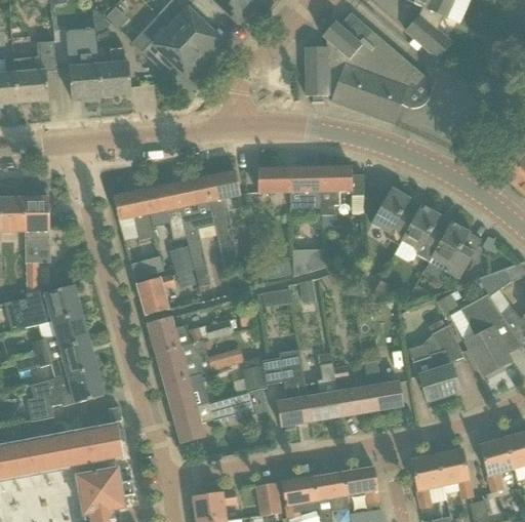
[(170,0),(157,14),(170,27),(203,57),(205,55),(209,56),(218,46),(216,43),(219,40),(208,29),(207,31),(203,26),(212,15),(196,0),(170,0)]
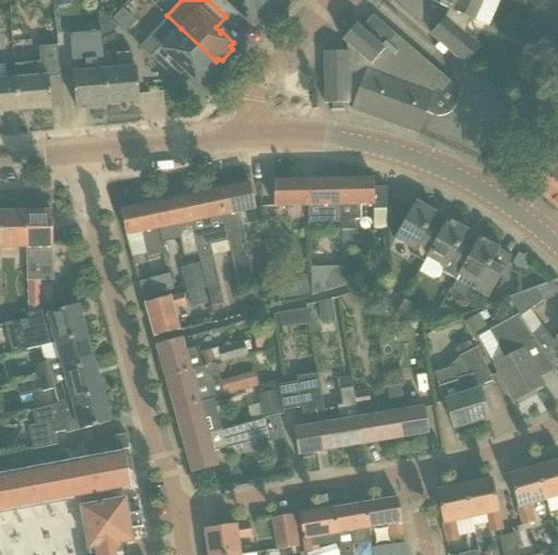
[(208,0),(226,16),(234,8),(252,23),(255,19),(258,21),(268,11),(266,8),(269,4),(265,0),(208,0)]
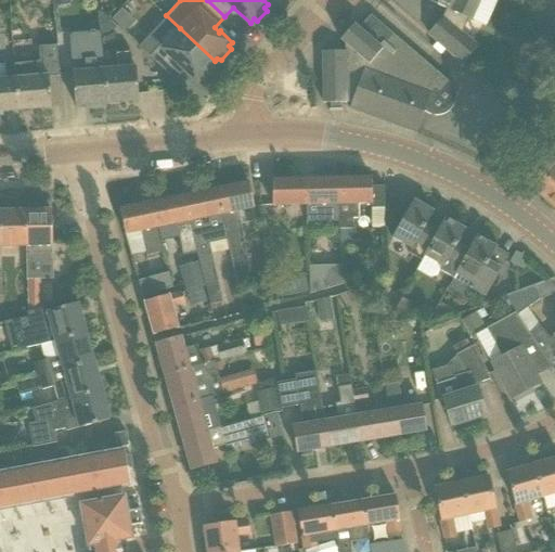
[(470,16),(478,0),(431,0),(447,7),(443,13),(427,33),(462,63),(479,43),(462,29),(467,15),(470,16)]
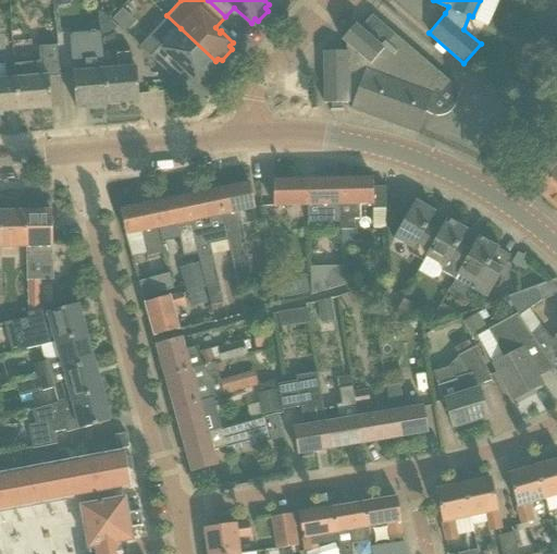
[(486,25),(496,0),(481,0),(472,19),(486,25)]
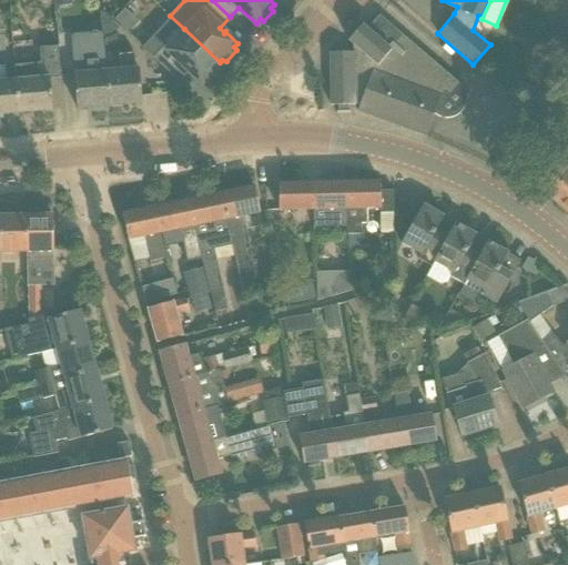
[(101,10),(103,34),(121,26),(103,9),(101,10)]
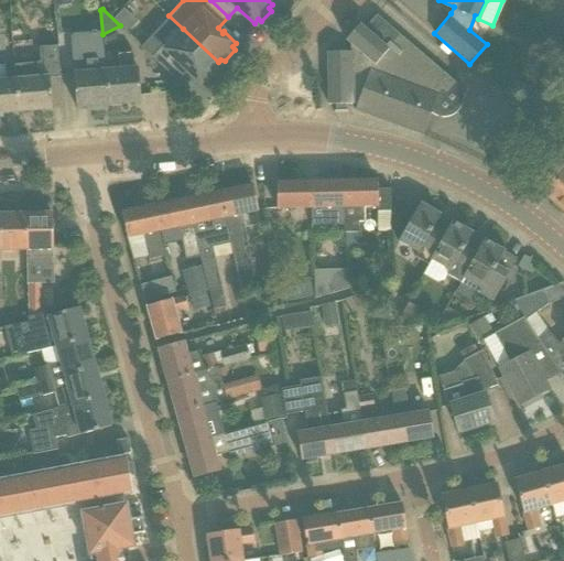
[(349,42),(349,50),(327,51),(328,103),(335,103),(335,109),(334,109),(334,110),(347,110),(347,109),(346,109),(346,103),(357,103),(355,108),(423,133),(431,111),(434,114),(437,115),(442,115),(446,116),(449,115),(454,112),(457,109),(461,106),(462,101),(463,97),(463,93),(462,88),(459,85),(456,82),(377,13),(364,28),(359,23),(346,39),(349,42)]
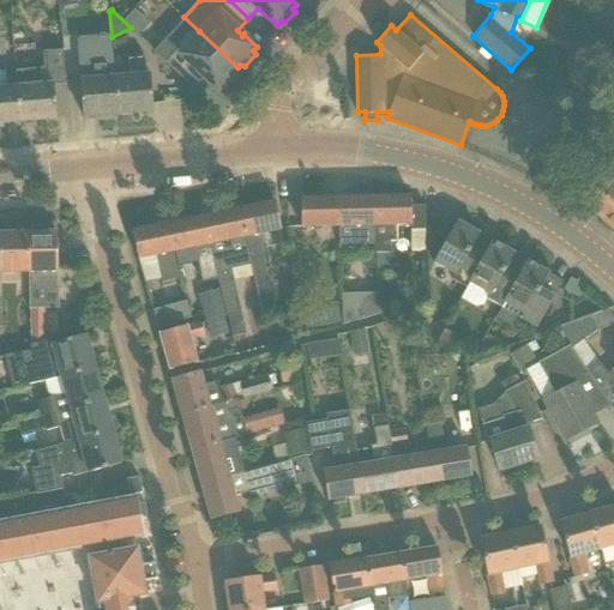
[(613,36),(606,28),(591,41),(602,52),(613,38),(613,36)]
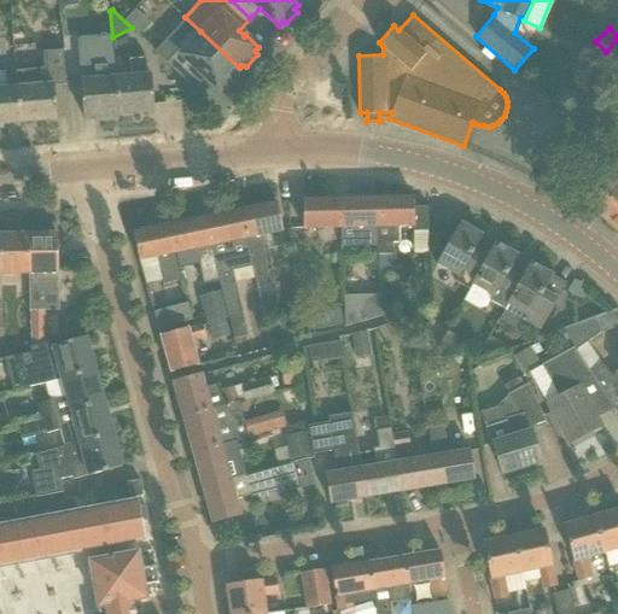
[(239,68),(200,31),(182,51),(178,47),(165,60),(190,83),(202,70),(208,75),(205,76),(219,88),(223,85),(227,87),(238,75),(235,71),(239,68)]
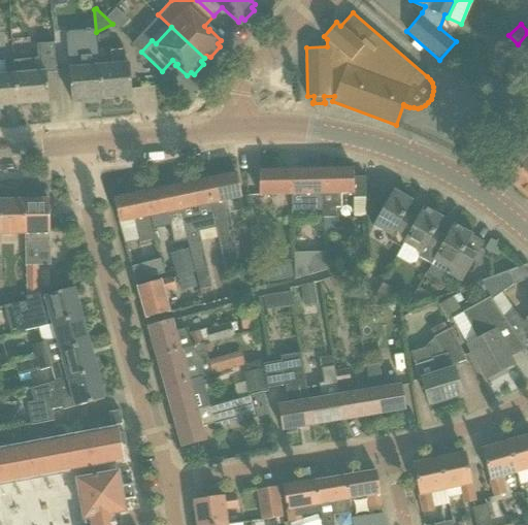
[(56,70),(54,40),(36,42),(37,57),(24,58),(25,72),(14,73),(18,103),(48,100),(46,71),(56,70)]
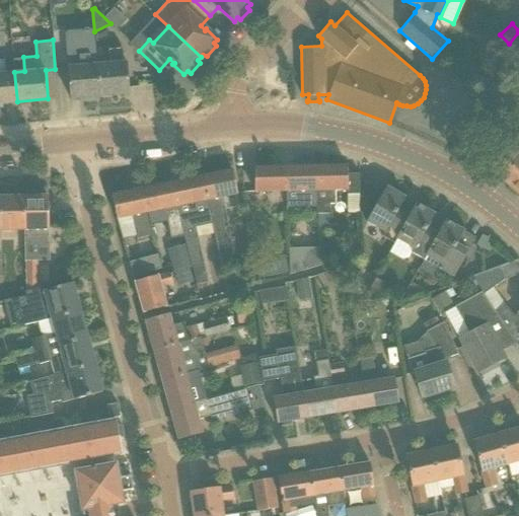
[(97,64),(99,94),(129,92),(127,62),(123,62),(122,47),(108,48),(109,63),(97,64)]
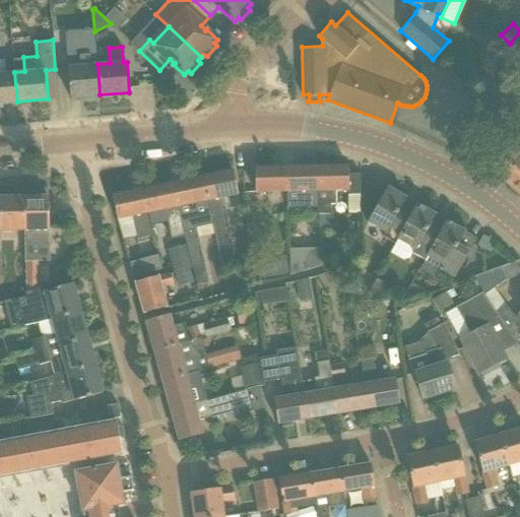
[(70,98),(100,94),(98,64),(96,64),(95,49),(70,51),(71,66),(67,66),(70,98)]
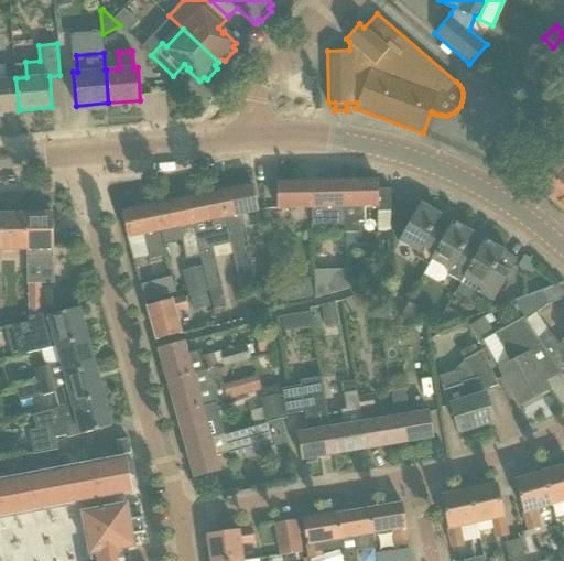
[(0,111),(19,110),(15,78),(6,79),(4,64),(0,63),(0,111)]
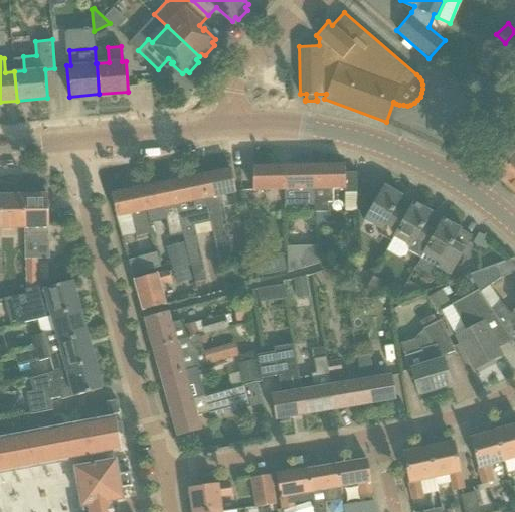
[(514,140),(511,138),(486,166),(514,191),(514,140)]
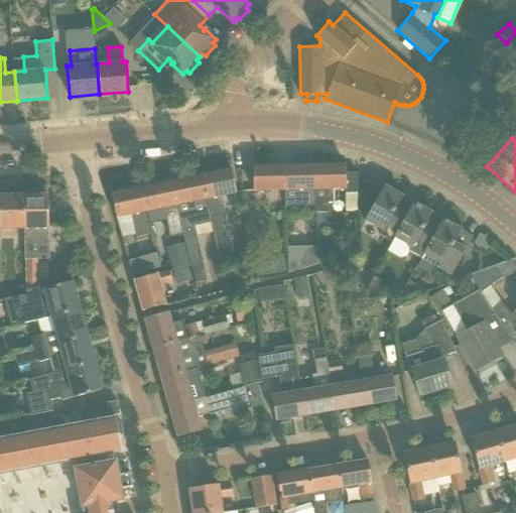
[(313,163),(283,164),(284,188),(284,202),(284,205),(314,205),(313,163)]
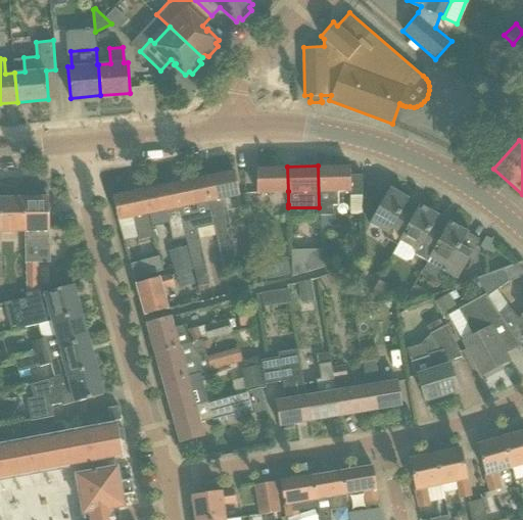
[(349,166),(318,166),(319,207),(319,209),(319,214),(321,214),(321,227),(332,227),(332,203),(337,203),(337,190),(349,190),(349,194),(362,194),(363,194),(362,174),(361,174),(349,174),(349,166)]
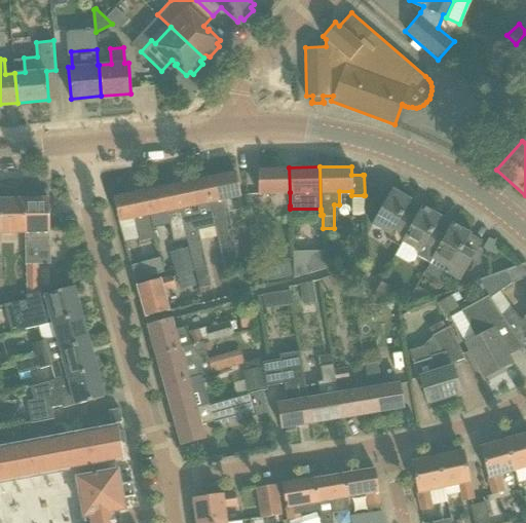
[(260,169),(258,169),(258,193),(290,192),(289,167),(260,169)]
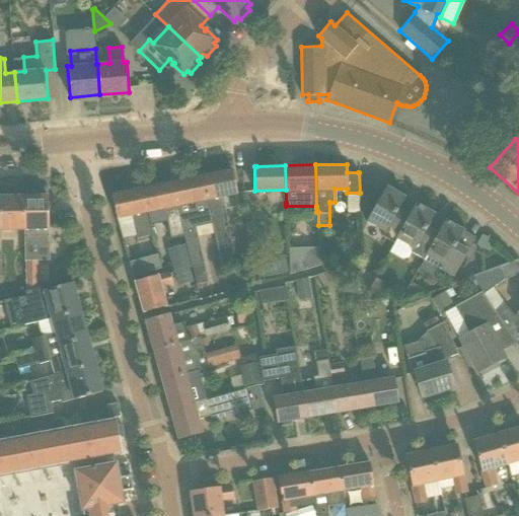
[(207,199),(212,221),(219,254),(234,251),(222,196),(237,193),(232,168),(201,175),(206,199),(207,199)]
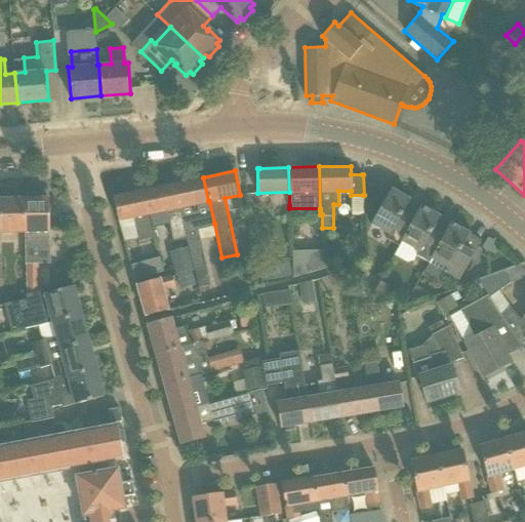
[(179,207),(187,236),(199,285),(210,283),(197,228),(214,224),(209,201),(208,201),(203,177),(174,184),(178,207),(179,207)]
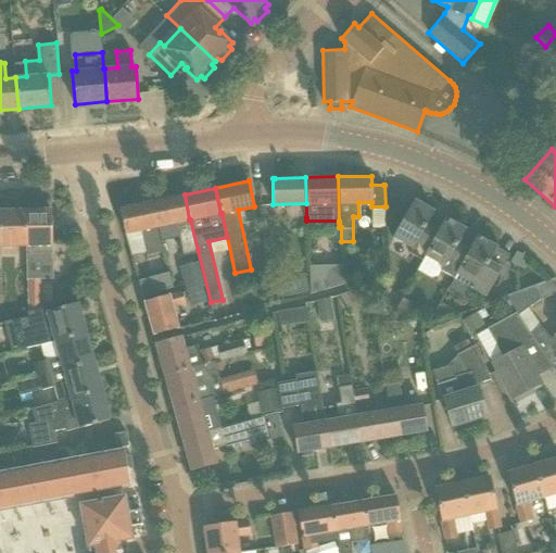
[(152,201),(158,226),(177,222),(184,253),(198,250),(190,220),(189,220),(185,195),(152,201)]
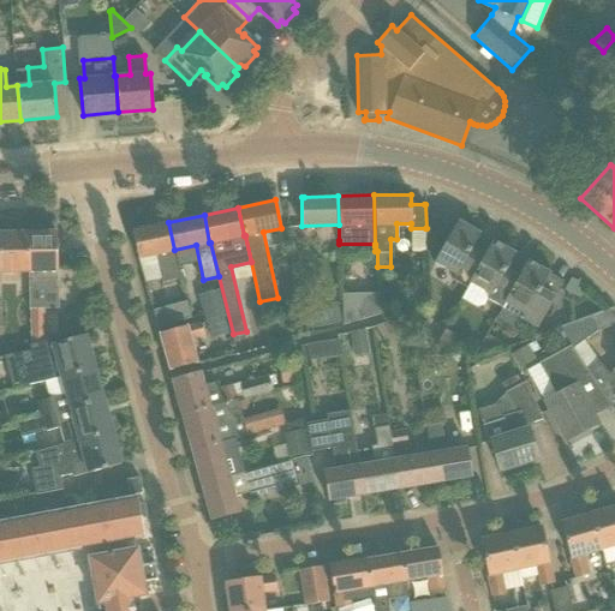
[(452,279),(466,286),(483,256),(471,249),(481,232),(458,220),(434,261),(455,273),(452,279)]
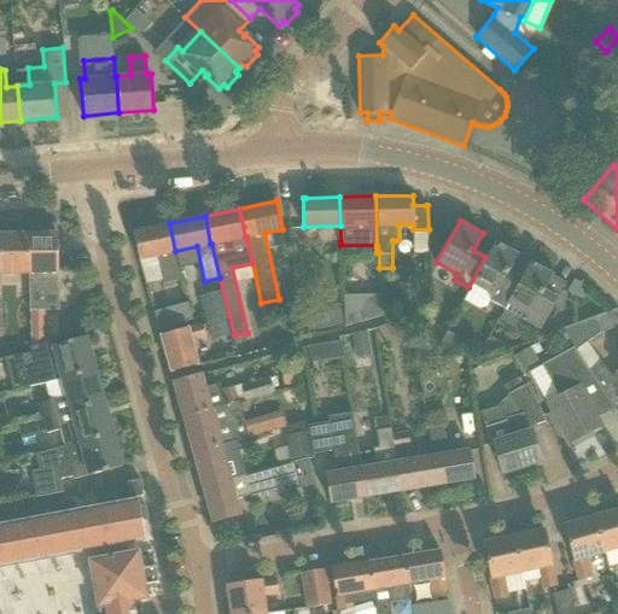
[(180,279),(179,269),(175,251),(169,223),(133,231),(139,258),(157,255),(163,282),(180,279)]
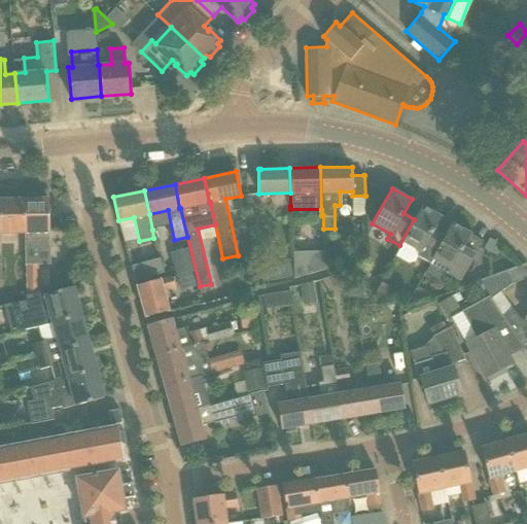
[(48,198),(24,199),(24,232),(25,244),(25,264),(26,264),(38,263),(49,263),(48,198)]
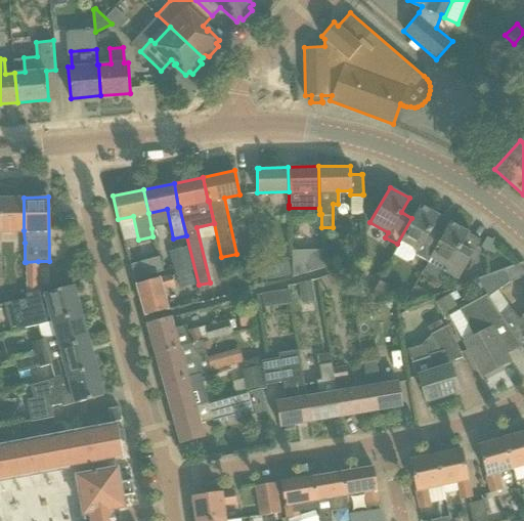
[(24,198),(0,198),(0,230),(24,230),(24,198)]
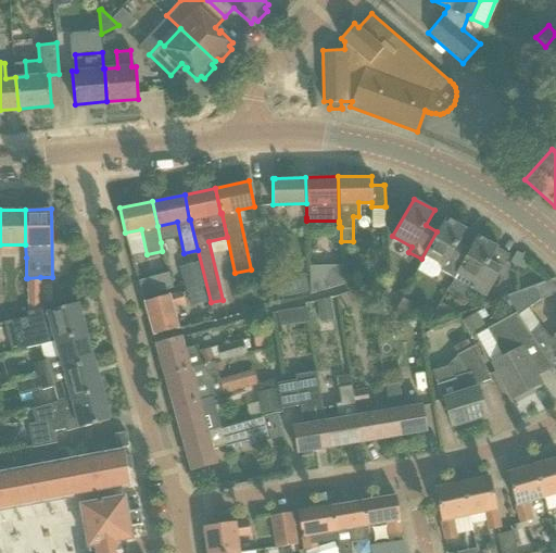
[(440,269),(453,277),(469,249),(457,242),(466,228),(445,216),(437,231),(421,259),(422,260),(425,254),(443,265),(440,269)]
